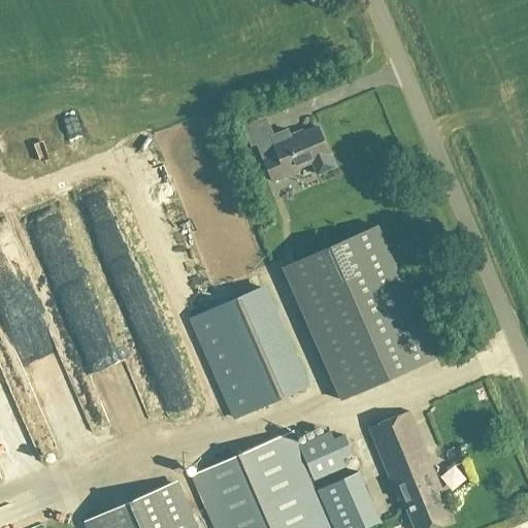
[(287,131),(256,143),(273,183),(299,171),(298,169),(311,164),(317,175),(333,168),(329,157),(317,128),(290,138),(287,131)]
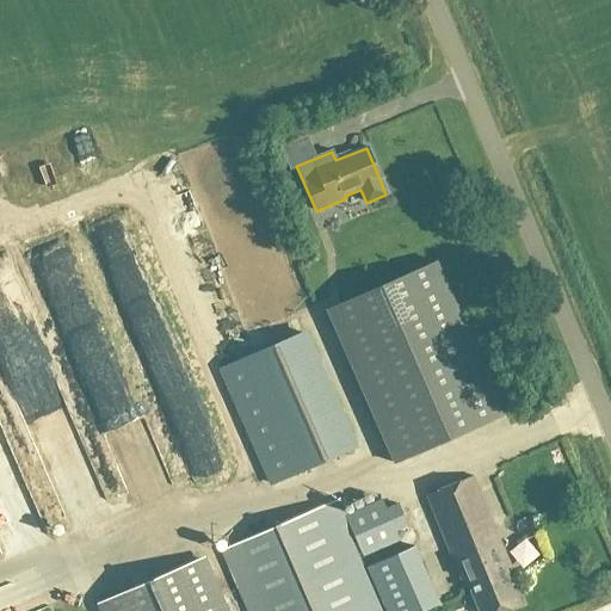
[(394,463),(504,415),(436,263),(326,310),(394,463)]
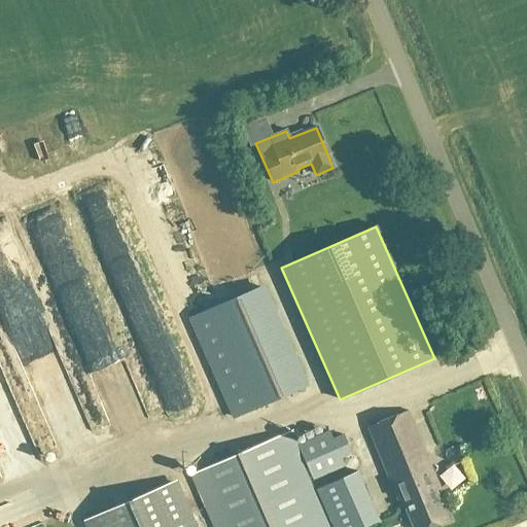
[(12,290),(0,293),(0,310),(3,322),(25,317),(11,267),(6,268),(12,290)]
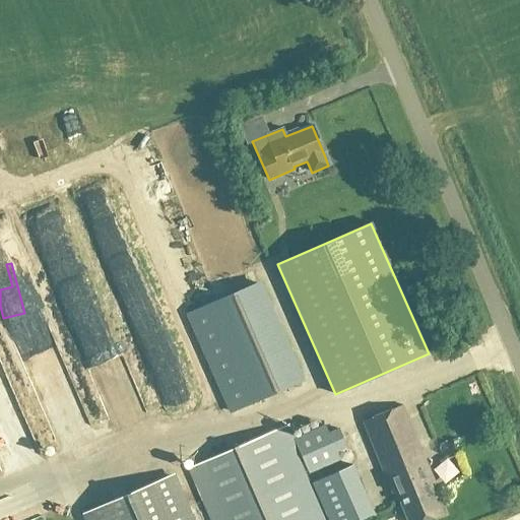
[(259,283),(186,315),(231,413),(301,382),(259,283)]
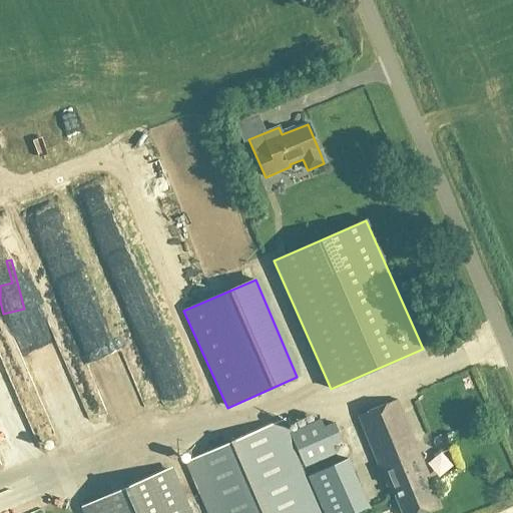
[(77,342),(81,354),(110,344),(92,288),(77,292),(92,337),(77,342)]
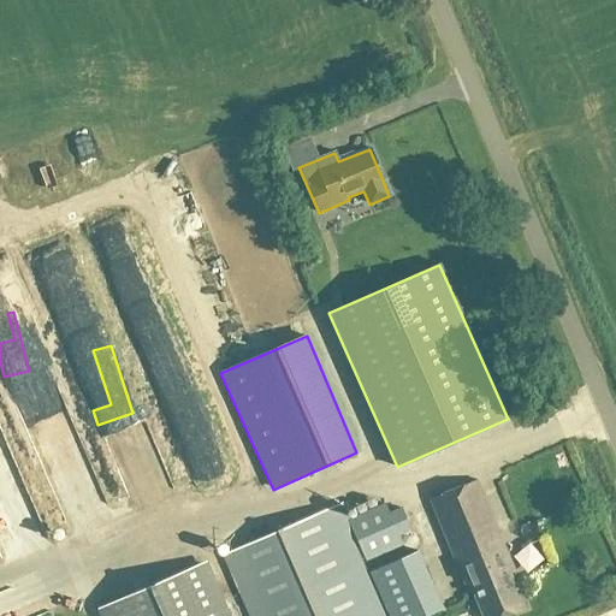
[(59,527),(100,513),(59,392),(18,406),(59,527)]
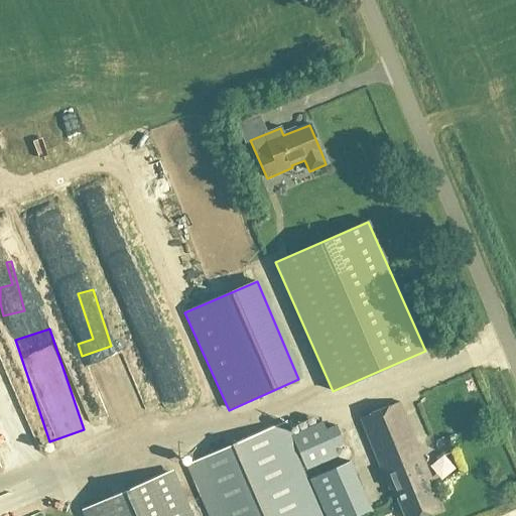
[(0,379),(0,466),(34,456),(8,377),(0,379)]
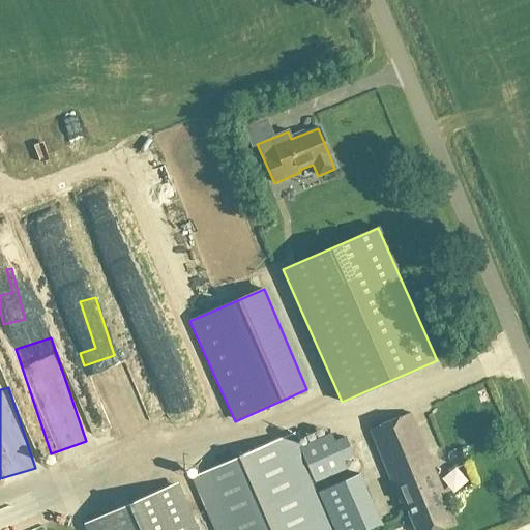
[(441,491),(411,414),(370,431),(402,508),(405,507),(414,529),(433,529),(450,523),(438,493),(441,491)]
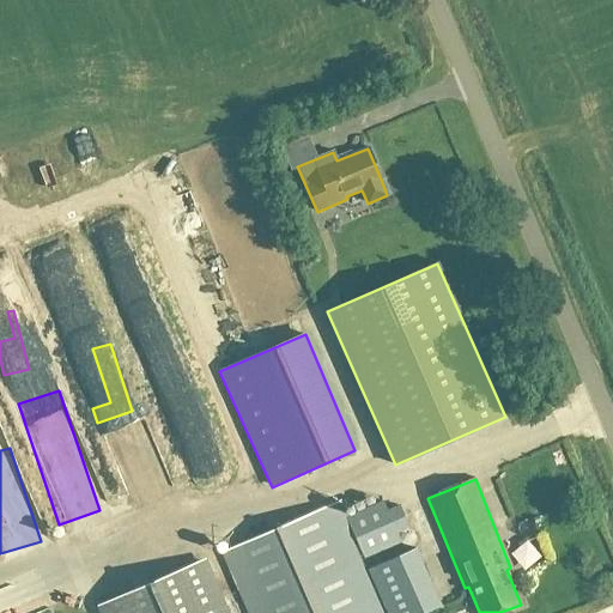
[(335,504),(223,553),(248,612),(223,612),(201,563),(102,606),(104,612),(382,612),(360,560),(399,544),(404,553),(418,547),(400,505),(388,511),(383,502),(343,520),(335,504)]
